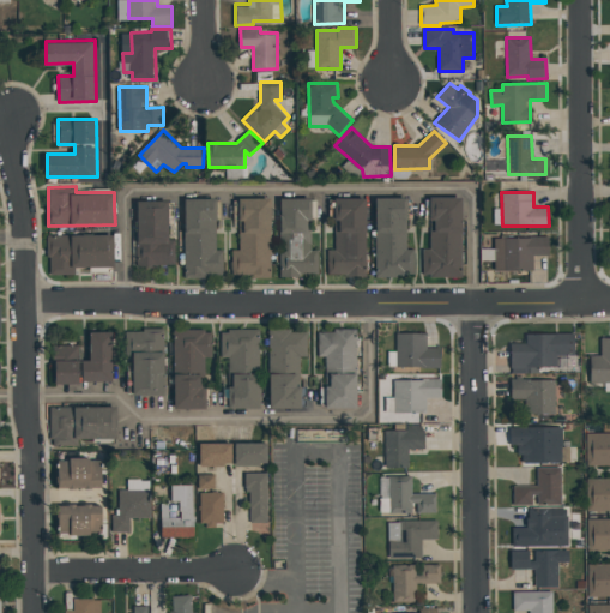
[(185,197),(218,197),(218,250),(225,250),(225,277),(186,278),(185,197)]
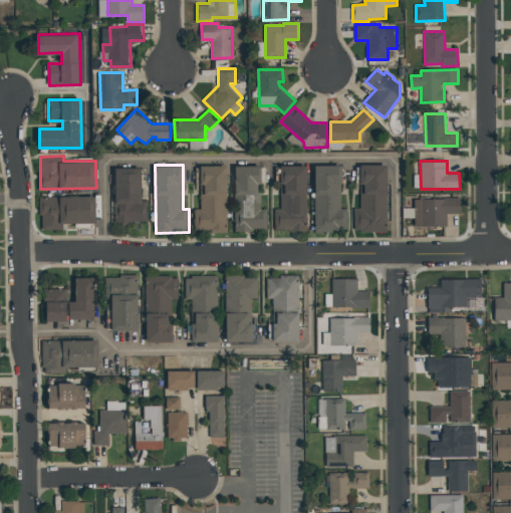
[(201,165),(229,165),(229,232),(195,232),(195,209),(202,208),(201,165)]
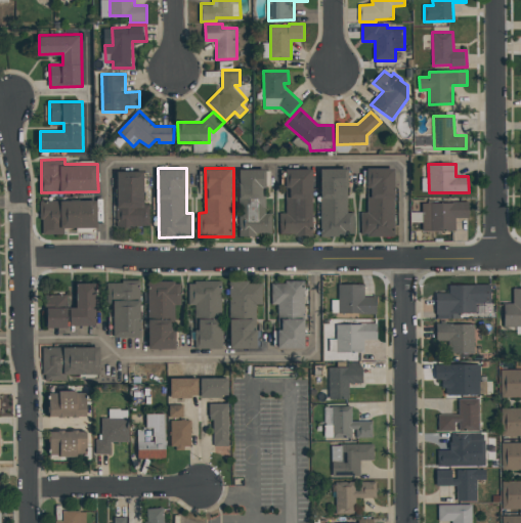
[(241,168),(267,168),(267,213),(273,213),(273,235),(241,235),(241,168)]
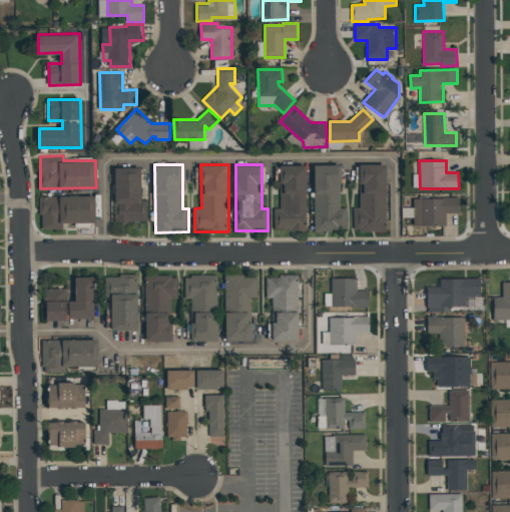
[(281,164),(307,164),(307,228),(276,229),(276,208),(281,207),(281,164)]
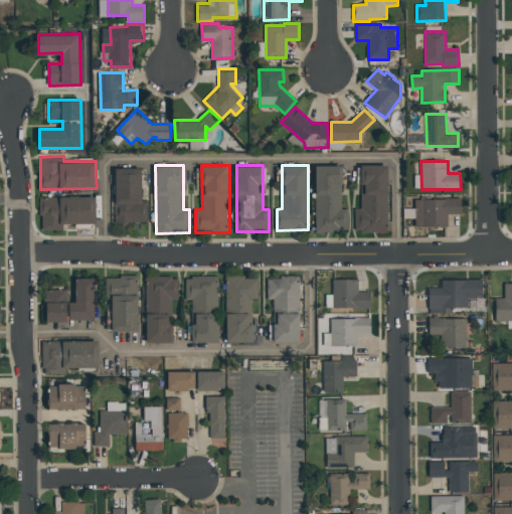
[(315,165),(342,165),(343,208),(349,208),(349,231),(316,231),(315,165)]
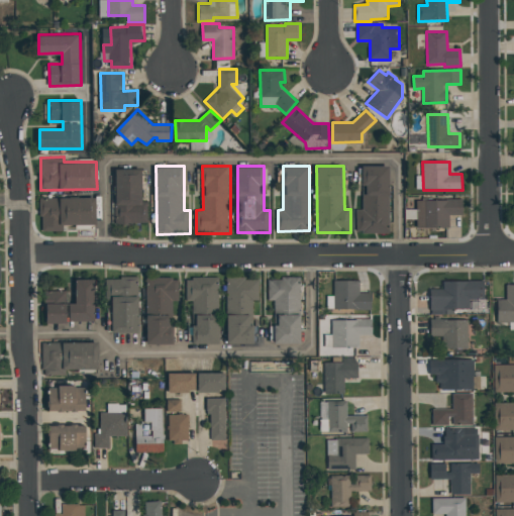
[(365,168),(391,167),(392,231),(362,231),(362,209),(365,209),(365,168)]
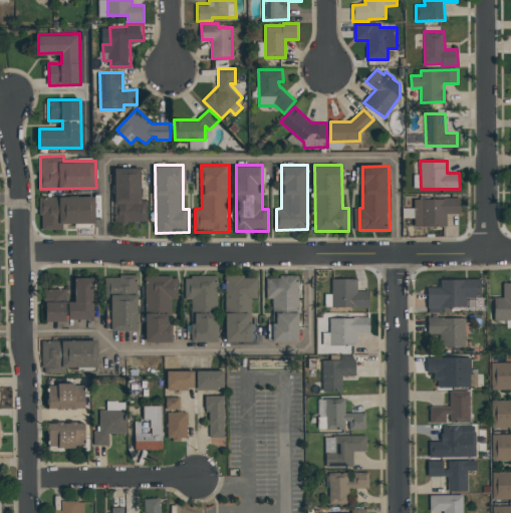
[(115,167),(143,167),(143,201),(149,201),(149,221),(116,222),(115,167)]
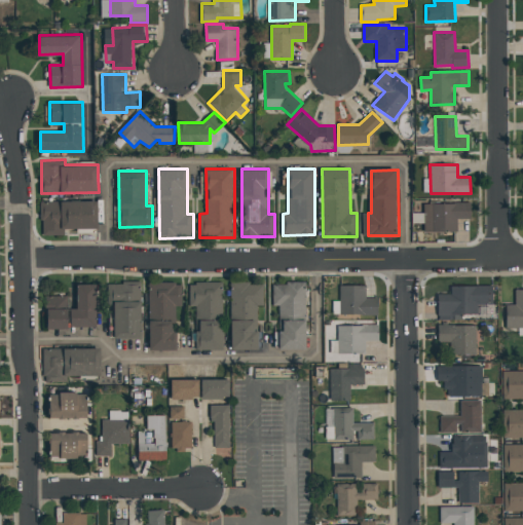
[(99,200),(99,227),(66,227),(66,234),(45,234),(44,219),(41,219),(41,201),(99,200)]
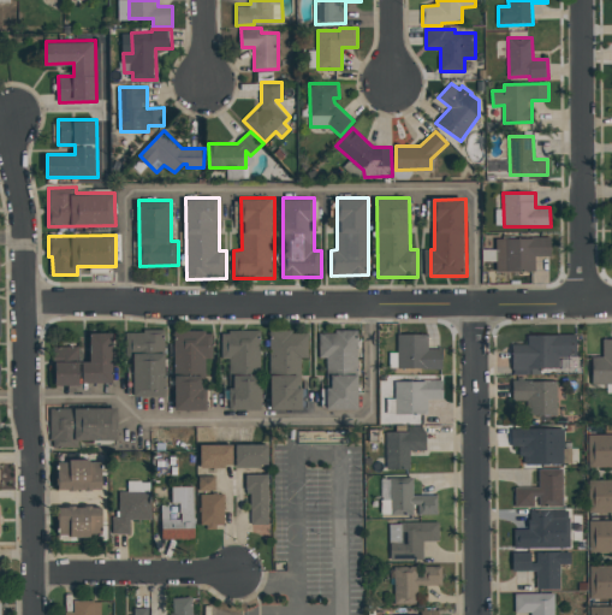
[(495,238),(550,237),(550,256),(535,256),(536,272),(495,272),(495,238)]
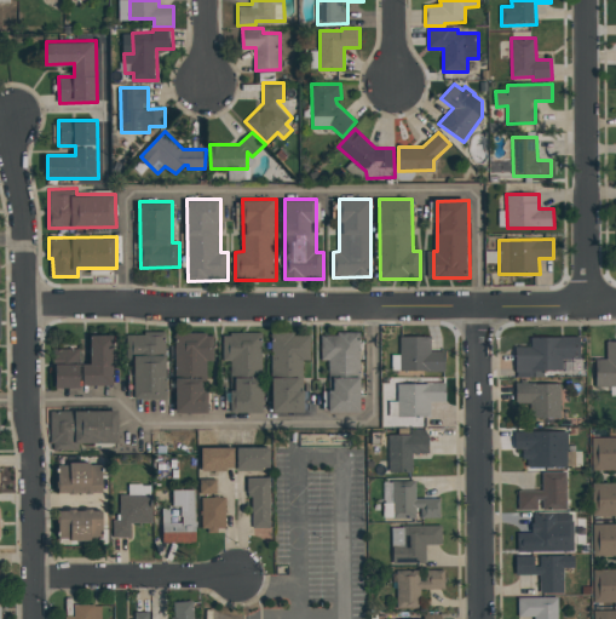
[(147,331),(167,331),(167,397),(134,397),(134,356),(127,356),(127,333),(147,333),(147,331)]
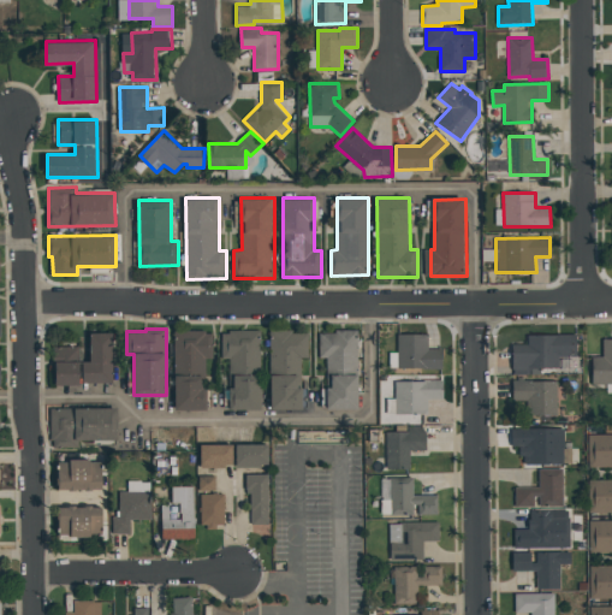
[(230,330),(260,329),(261,408),(231,408),(230,356),(223,356),(223,333),(230,333),(230,330)]
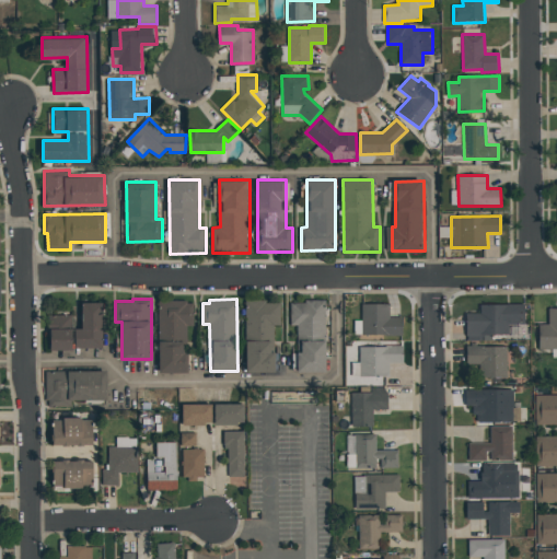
[(188,300),(188,303),(195,303),(195,325),(187,325),(188,372),(160,372),(160,300),(188,300)]
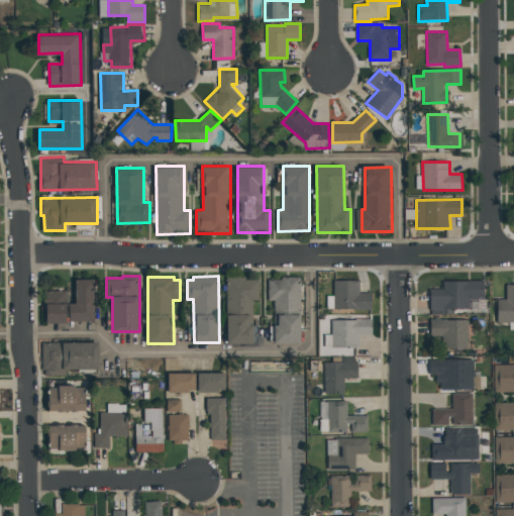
[(269,279),(283,279),(283,277),(302,277),(302,342),(276,342),(276,300),(269,300),(269,279)]
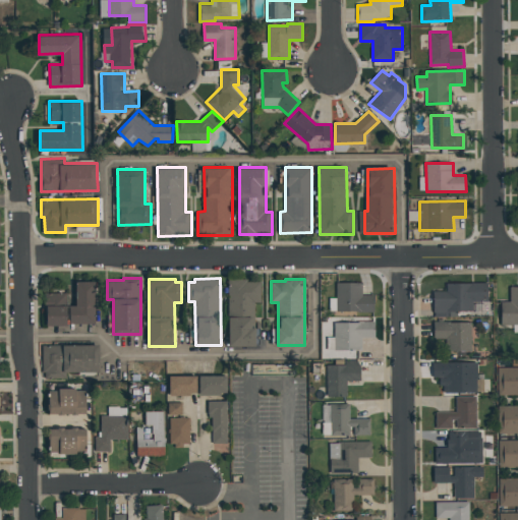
[(228,281),(262,280),(262,302),(255,302),(256,345),(229,345),(228,281)]
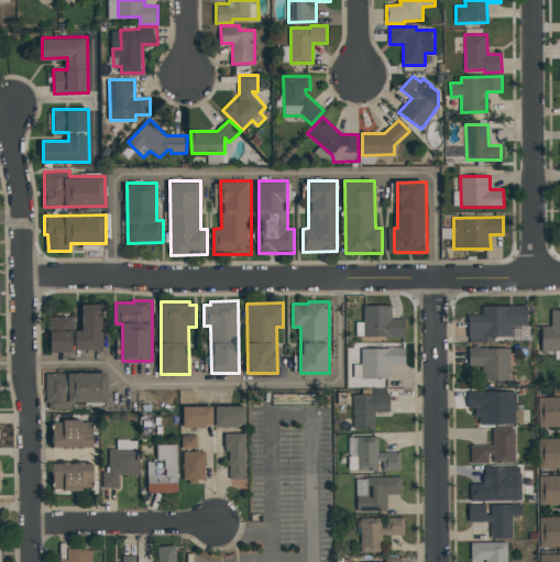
[(83,304),(103,304),(105,351),(51,351),(51,316),(75,316),(75,329),(83,329),(83,304)]
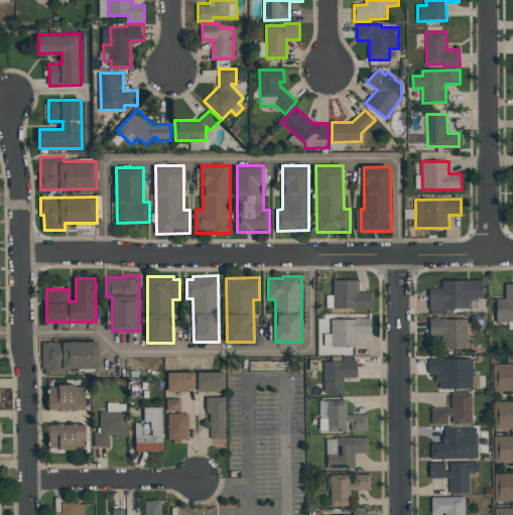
[(335,279),(360,279),(360,291),(372,291),(372,308),(335,308),(335,279)]
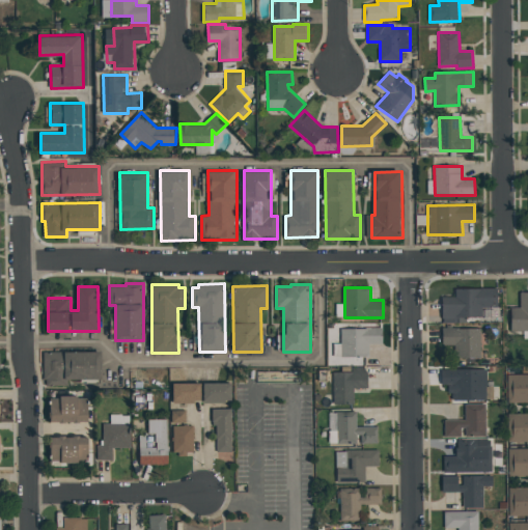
[(497,288),(497,307),(482,308),(482,316),(442,316),(441,297),(455,297),(455,289),(497,288)]
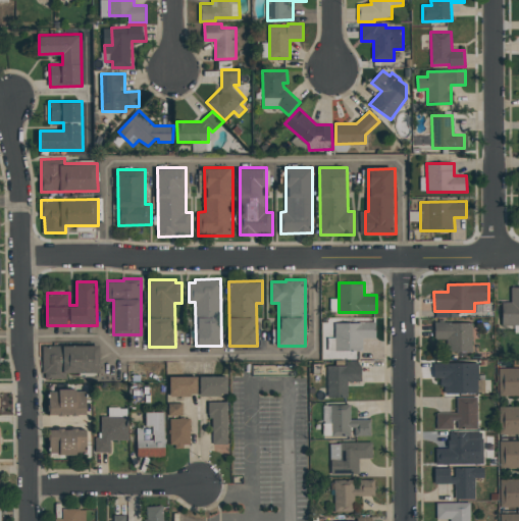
[(518,324),(502,324),(502,302),(512,302),(512,288),(518,288),(518,324)]
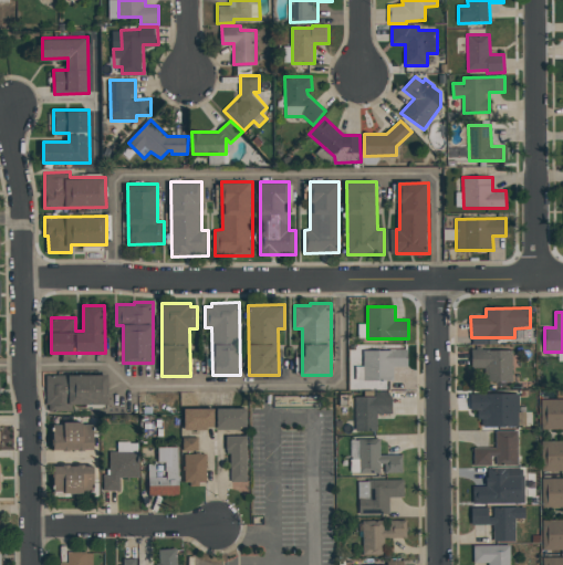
[(365,349),(408,349),(408,366),(395,366),(395,380),(365,382),(365,349)]
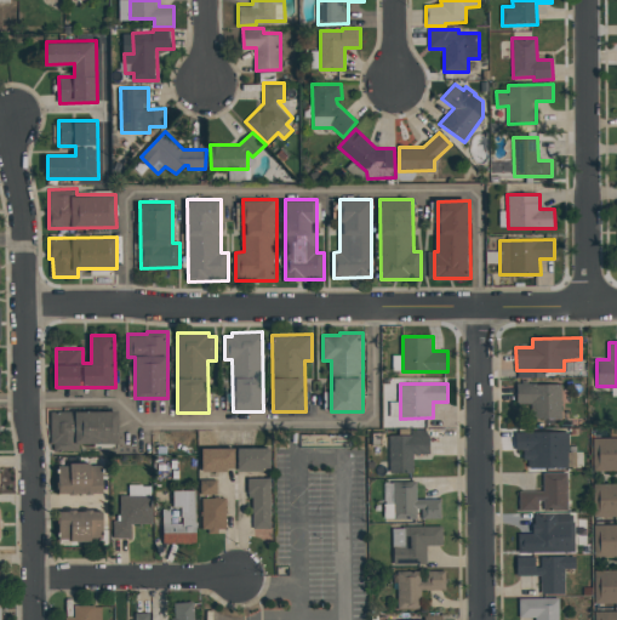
[(516,385),(561,384),(563,419),(531,419),(531,403),(516,404),(516,385)]
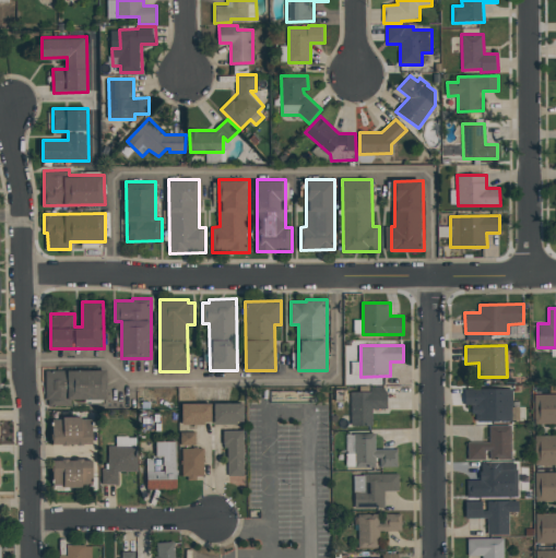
[(106,370),(107,398),(72,399),(73,405),(47,406),(47,370),(106,370)]
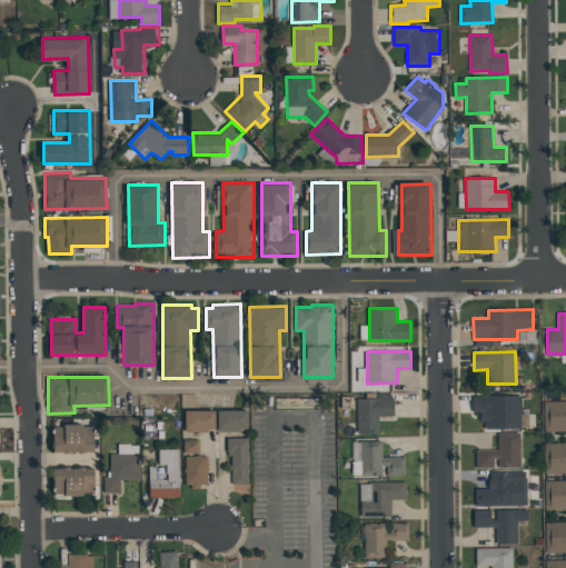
[(486,396),(522,396),(523,429),(500,429),(500,411),(486,412),(486,396)]
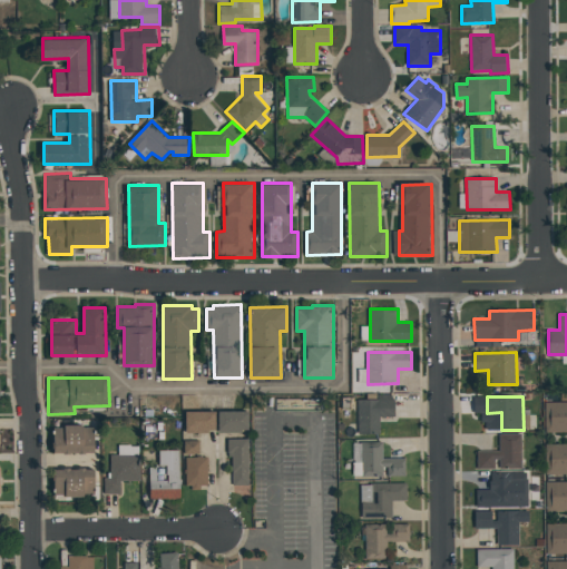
[(359,398),(396,398),(397,417),(381,417),(381,433),(360,433),(359,398)]
